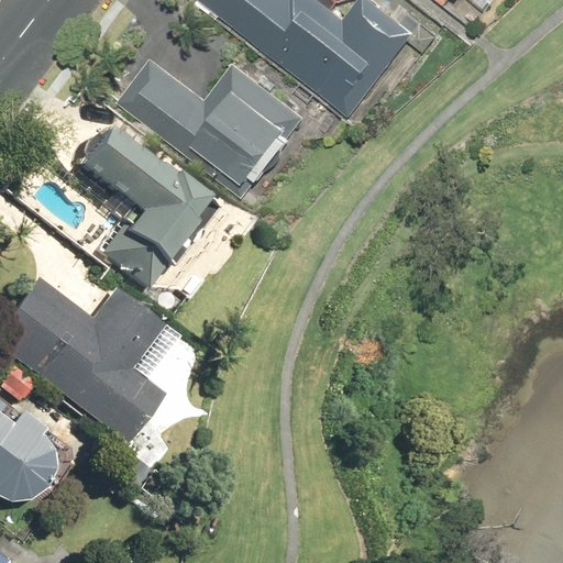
[(198,0),(349,117),(408,42),(422,53),(434,37),(406,14),(398,24),(367,0),(359,0),(342,22),(330,11),(337,3),(332,0),(198,0)]
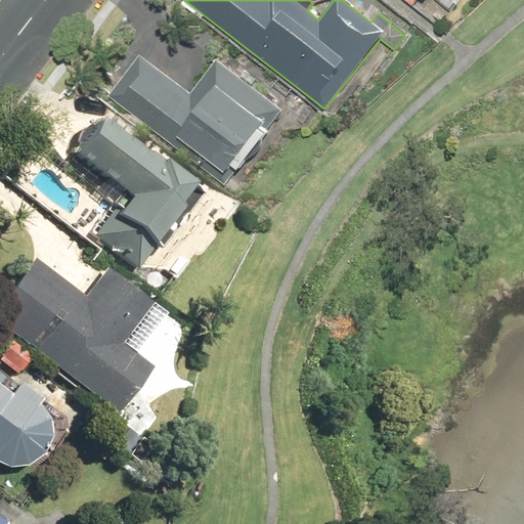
[(140,55),(110,96),(226,184),(246,160),(250,157),(255,154),(258,151),(259,148),(261,144),(262,139),(268,131),(266,130),(282,110),(217,59),(191,93),(140,55)]
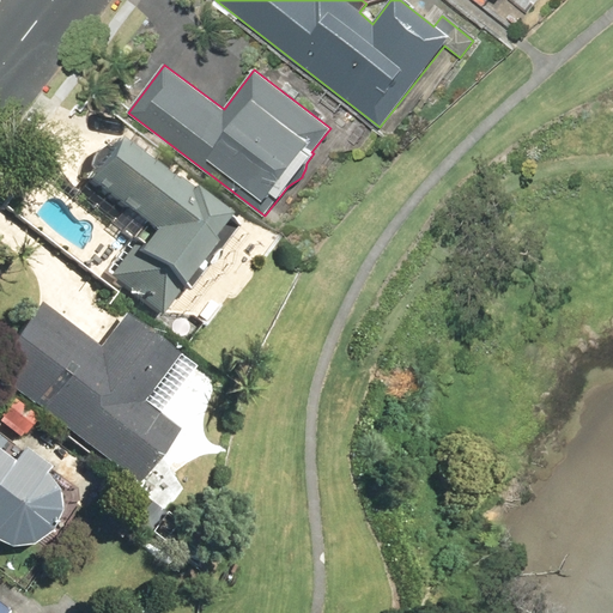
[(138,240),(111,275),(163,315),(222,240),(218,236),(236,213),(200,186),(196,189),(182,177),(180,180),(122,137),(87,181),(144,224),(134,237),(138,240)]
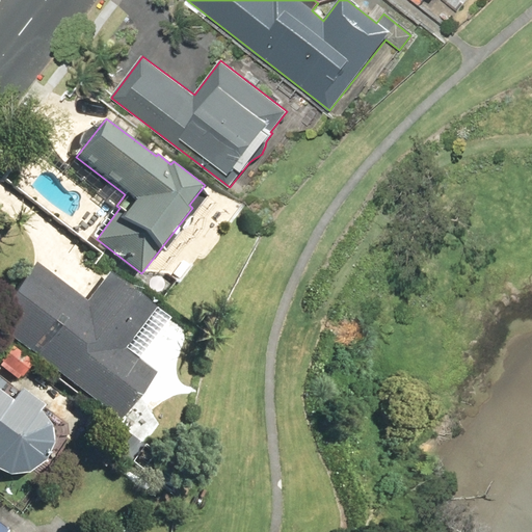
[(35,265),(0,311),(0,329),(118,420),(155,373),(124,350),(155,309),(108,272),(85,302),(35,265)]
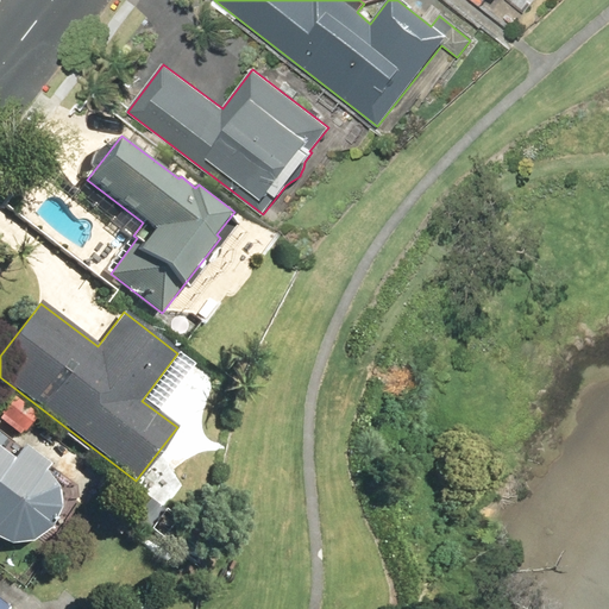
[(37,414),(13,396),(0,413),(0,420),(20,435),(37,414)]
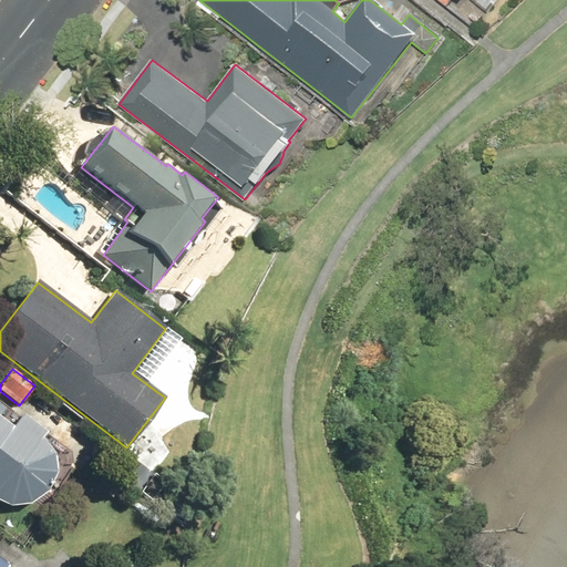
[(0,503),(8,507),(29,505),(45,493),(55,474),(52,453),(41,439),(45,433),(21,415),(11,428),(0,419),(0,503)]
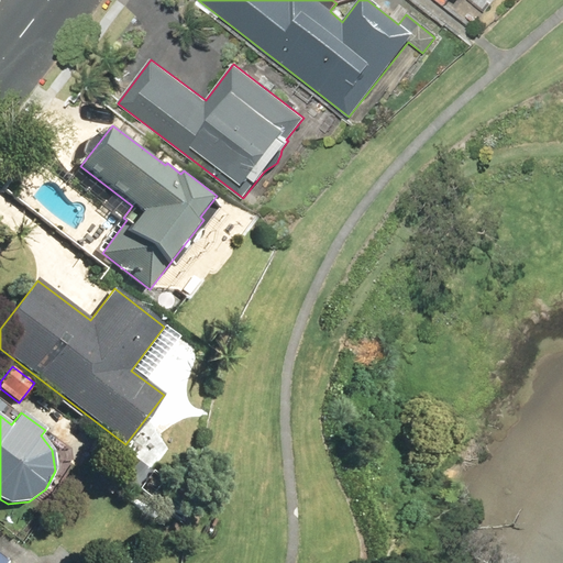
All buildings are outlined.
